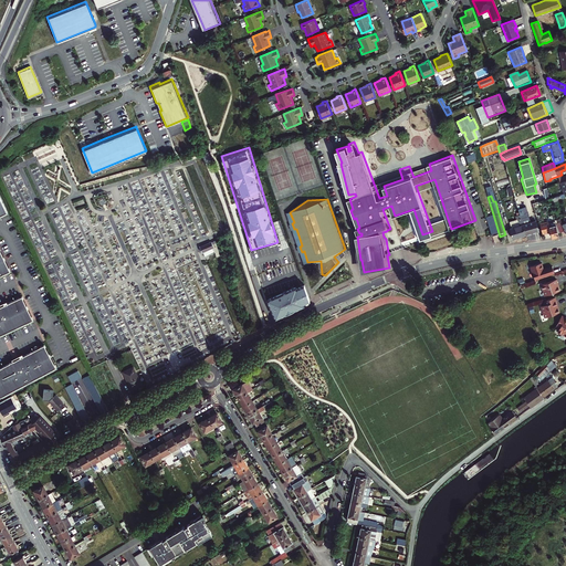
[(522,226),(525,236),(540,231),(535,220),(534,220),(534,221),(526,224),(524,219),(526,218),(522,205),(516,207),(522,226)]
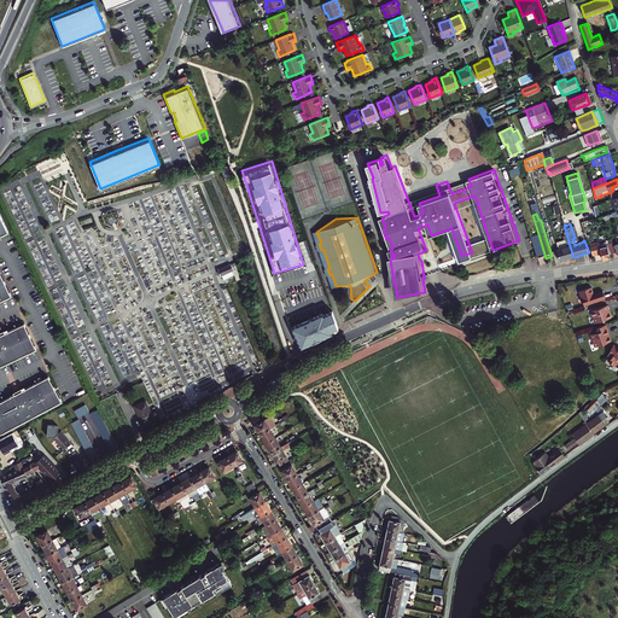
[(604,260),(611,257),(610,254),(606,242),(604,232),(600,233),(602,240),(604,240),(604,242),(590,246),(593,257),(602,255),(604,260)]
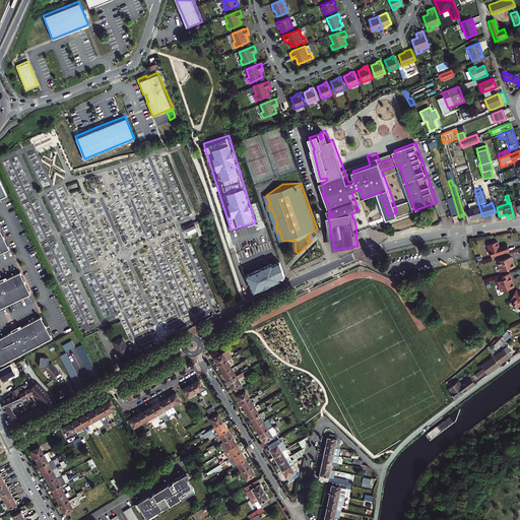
[(454,200),(448,202),(452,215),(453,219),(459,217),(454,200)]
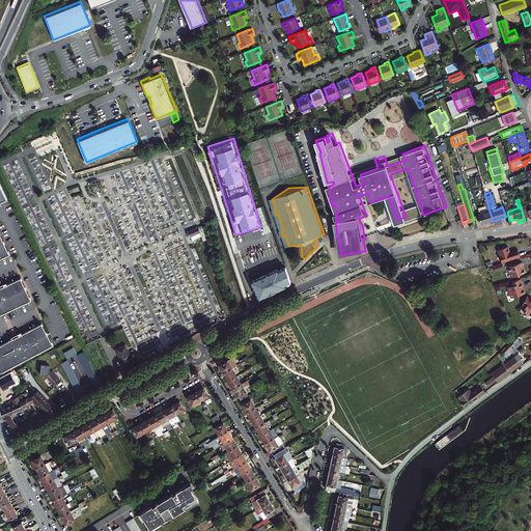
[(530,208),(528,211),(526,206),(521,207),(524,218),(530,217),(530,219),(530,208)]
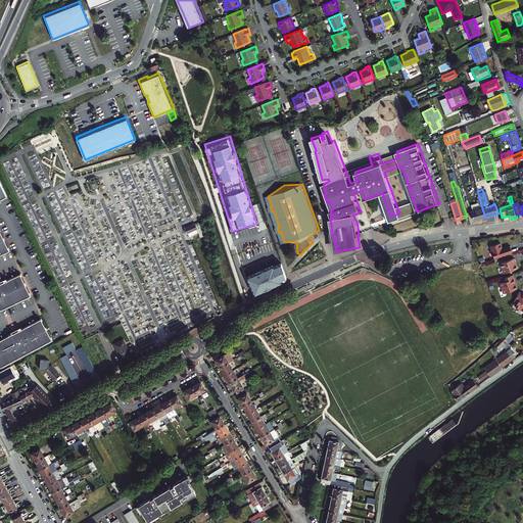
[(485,218),(482,208),(471,212),(474,222),(485,218)]
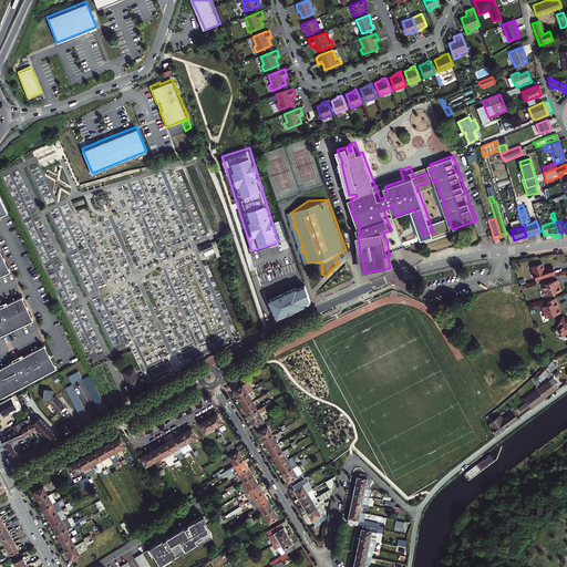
[(218,246),(216,239),(200,246),(202,248),(203,251),(203,253),(204,253),(214,248),(218,246)]
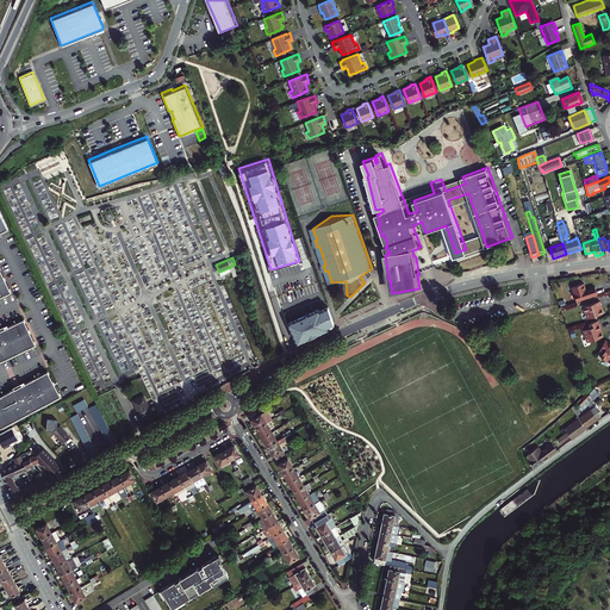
[(0,297),(12,292),(0,267),(0,297)]
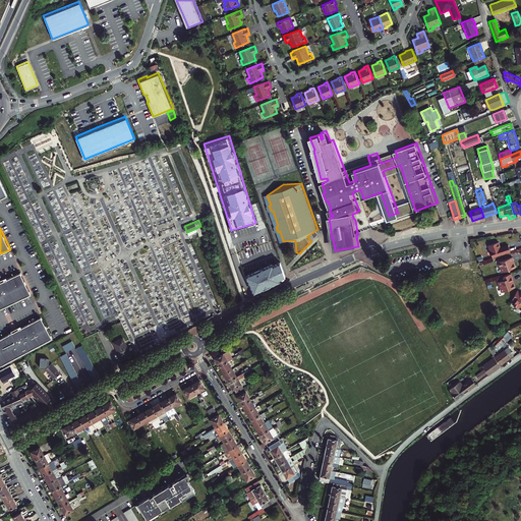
[(499,241),(488,244),(493,256),(511,250),(509,244),(503,246),(502,246),(501,247),(499,241)]
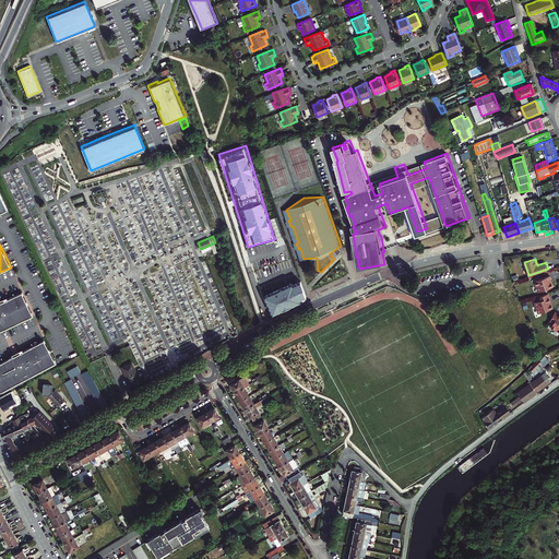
[(290,264),(280,266),(281,269),(274,271),(277,287),(283,286),(282,283),(294,280),(290,264)]
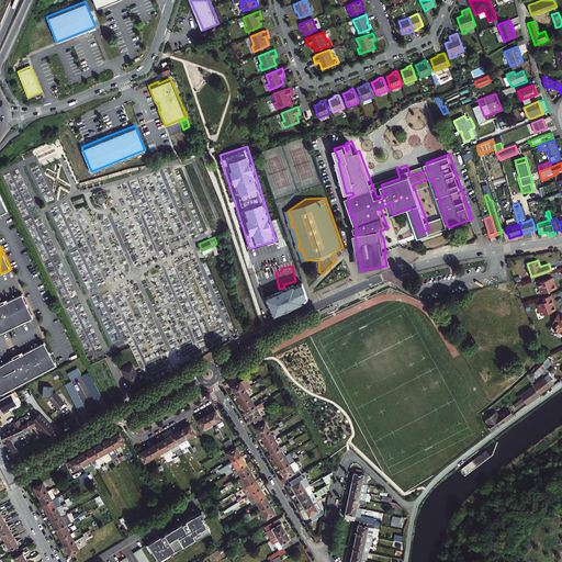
[(554,280),(553,276),(538,281),(542,292),(557,288),(554,282),(553,283),(553,281),(554,280)]
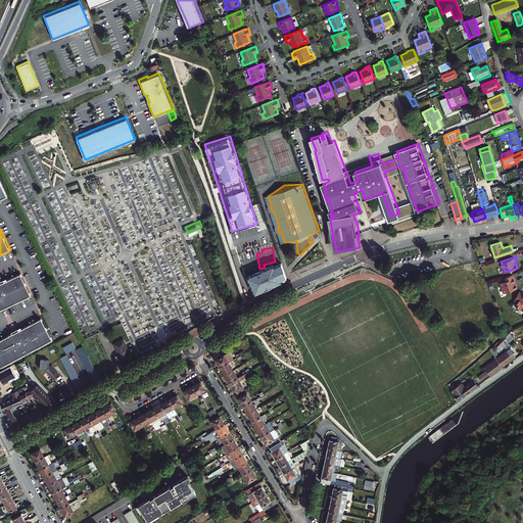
[(281,263),(247,276),(255,294),(287,280),(281,263)]
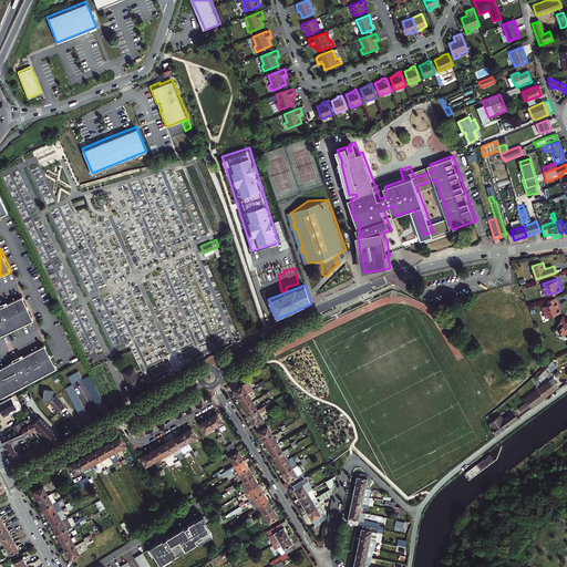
[(0,307),(0,336),(33,320),(22,297),(8,303),(0,307)]
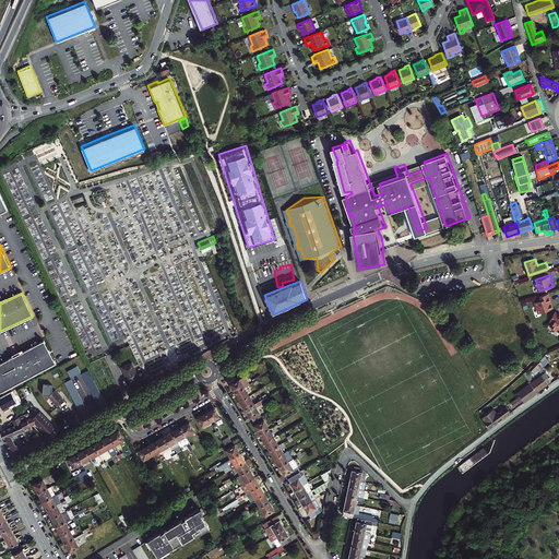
[(549,293),(537,296),(539,299),(535,301),(538,312),(554,307),(551,302),(550,302),(550,300),(551,300),(549,293)]
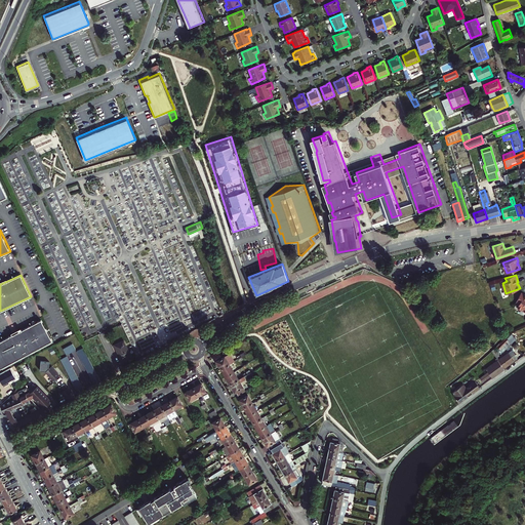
[(13,334),(0,340),(0,367),(53,340),(42,319),(23,329),(13,334)]
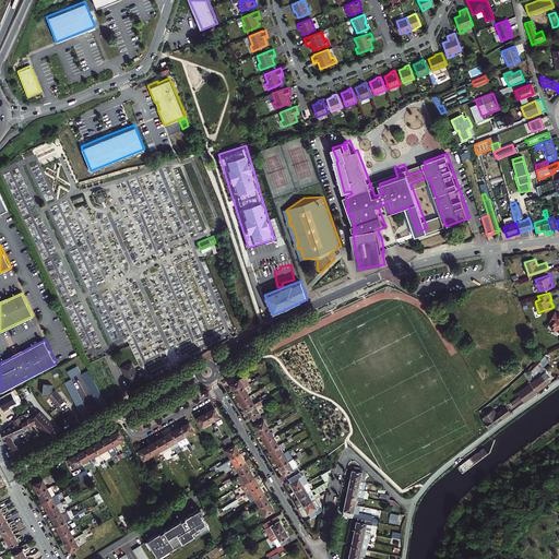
[(214,358),(213,351),(199,353),(200,360),(214,358)]
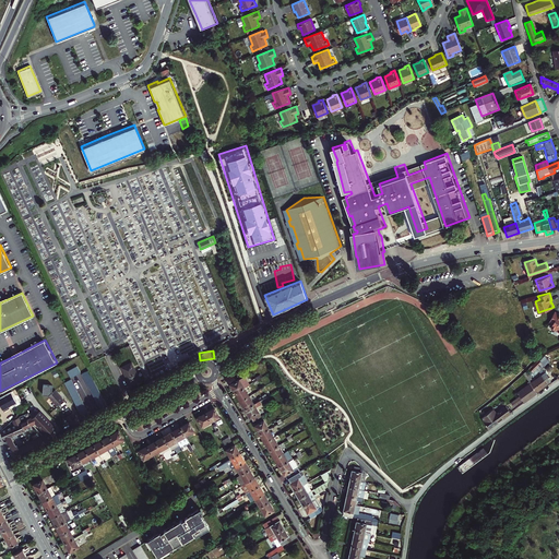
[(530,380),(533,379),(531,376),(533,375),(535,377),(555,361),(548,352),(542,355),(537,359),(524,373),(528,381),(530,380)]
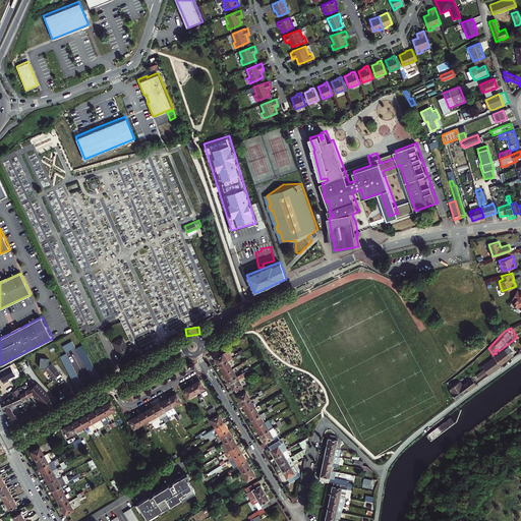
[(130,355),(123,339),(114,343),(121,359),(130,355)]
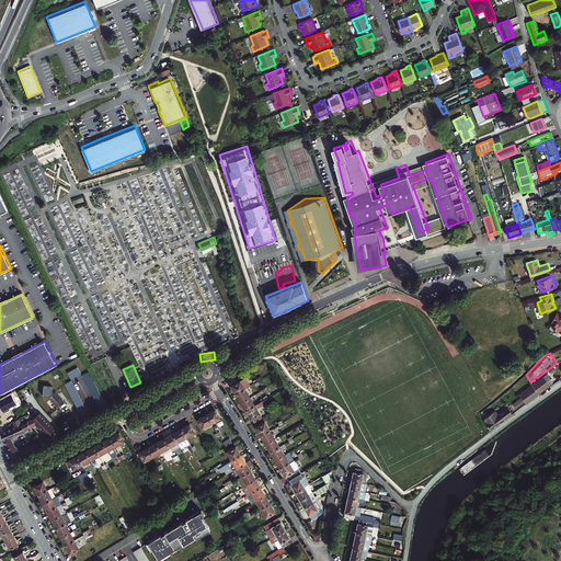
[(83,376),(80,369),(70,375),(73,381),(83,376)]
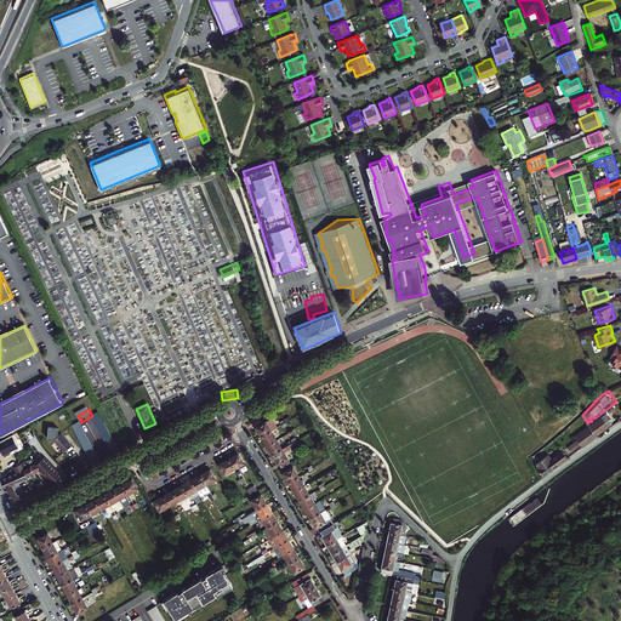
[(607,414),(591,425),(590,426),(596,434),(613,422),(607,414)]
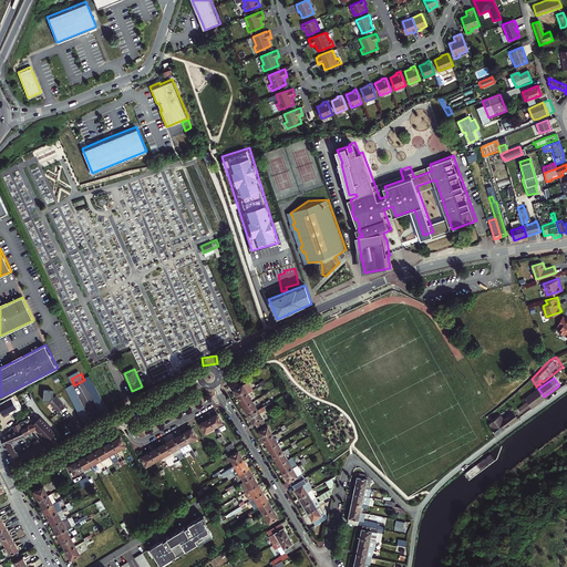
[(111,415),(92,379),(85,382),(103,418),(111,415)]
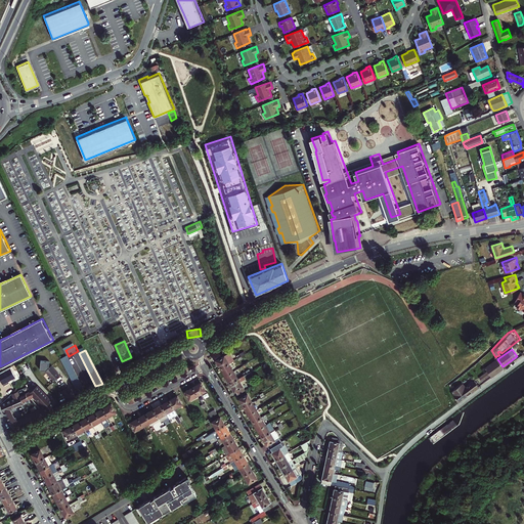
[(216,362),(220,369),(228,365),(232,362),(228,355),(224,357),(216,362)]
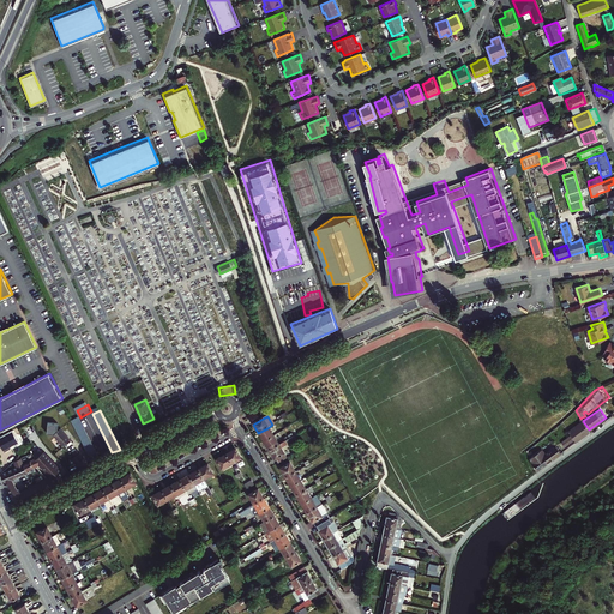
[(101,457),(80,419),(73,422),(94,461),(101,457)]
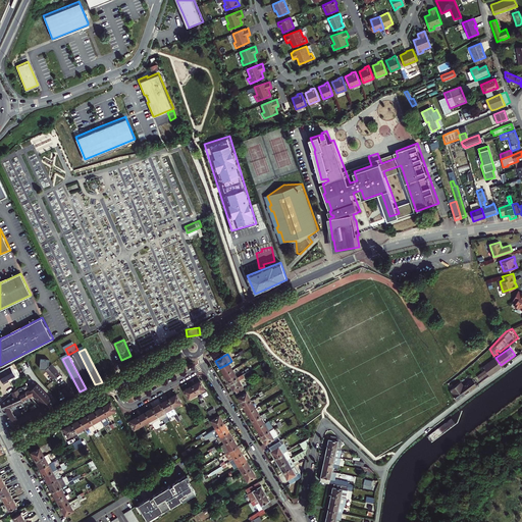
[(53,360),(44,358),(42,367),(47,368),(48,369),(49,368),(52,365),(52,364),(53,360)]
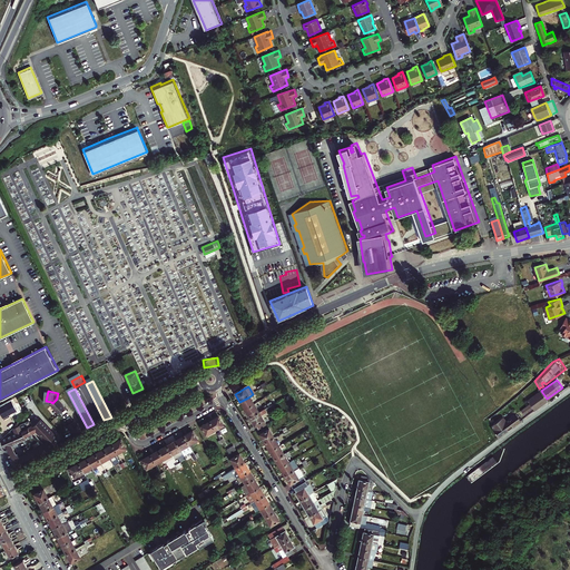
[(540,392),(528,400),(530,403),(533,408),(534,410),(548,400),(547,399),(541,391),(540,392)]
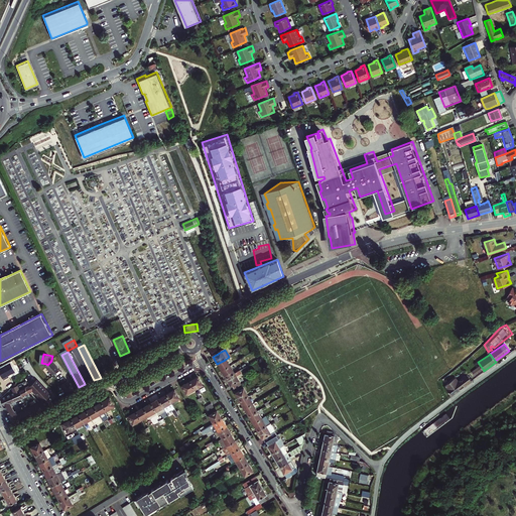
[(225,360),(217,364),(222,372),(229,367),(225,360)]
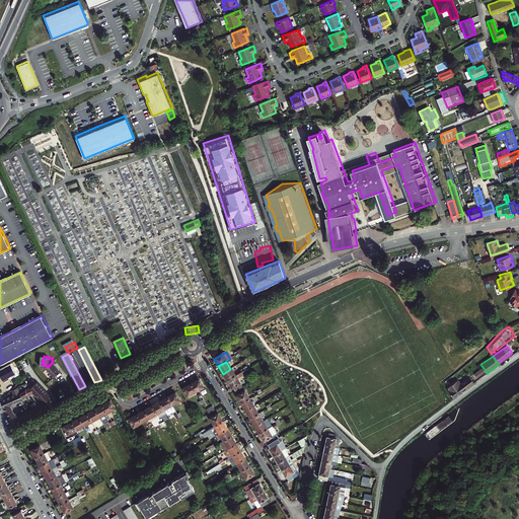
[(55,377),(61,372),(60,371),(53,363),(52,363),(49,366),(48,367),(55,377)]
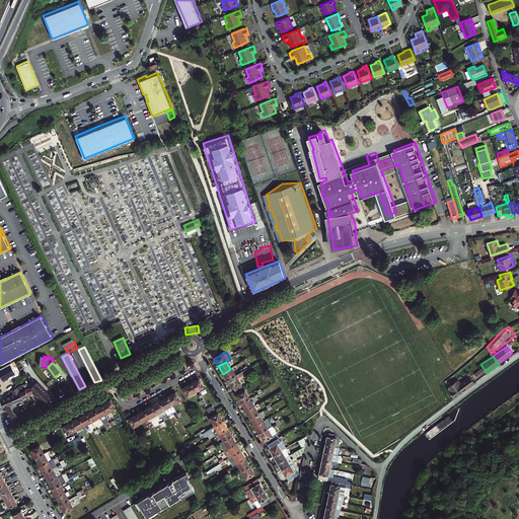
[(235,376),(230,369),(223,374),(227,381),(235,376)]
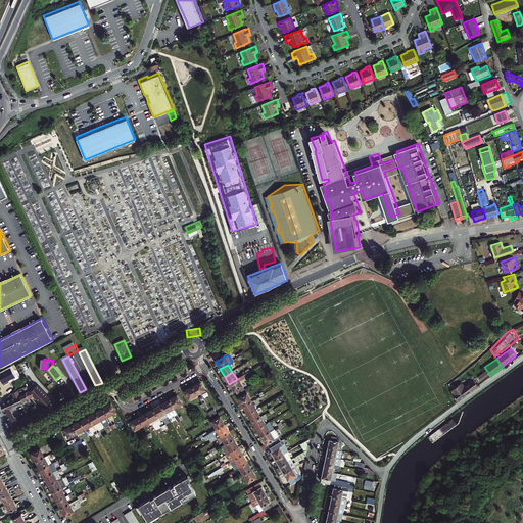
[(229,384),(236,395),(243,390),(238,382),(244,379),(245,380),(251,376),(249,372),(246,374),(237,379),(229,384)]
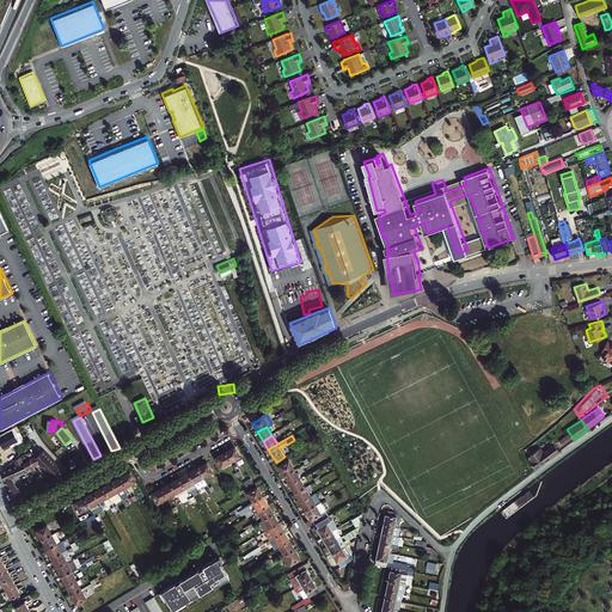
[(226,452),(231,461),(240,456),(234,447),(226,452)]
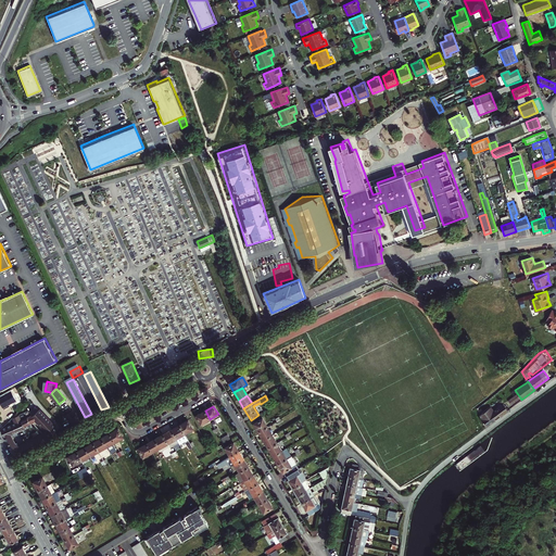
[(75,426),(83,421),(74,411),(73,412),(70,415),(67,416),(74,424),(75,426)]
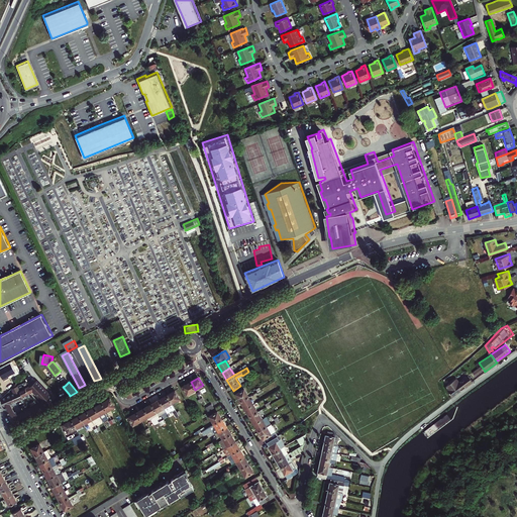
[(187,394),(195,390),(191,382),(183,387),(187,394)]
